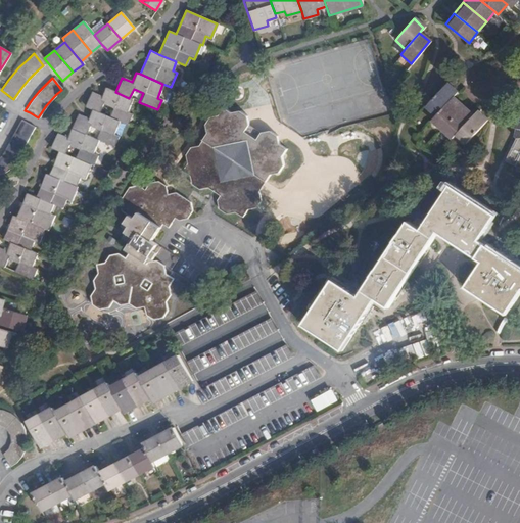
[(428,99),(437,109),(440,106),(456,92),(460,88),(451,78),(428,99)]
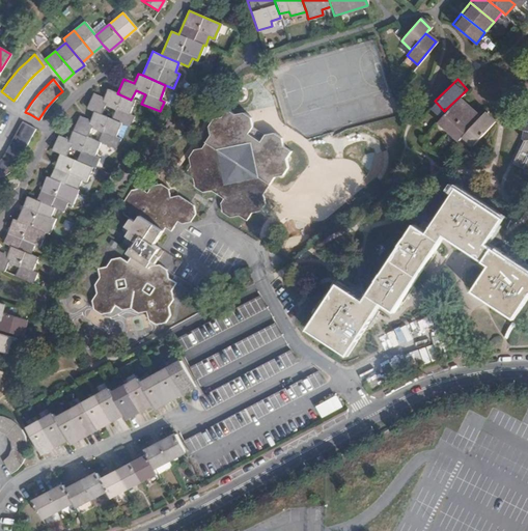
[(85,108),(92,111),(100,114),(104,106),(114,109),(110,118),(120,122),(129,127),(133,116),(128,114),(134,101),(131,100),(117,93),(106,89),(103,98),(91,93),(85,108)]
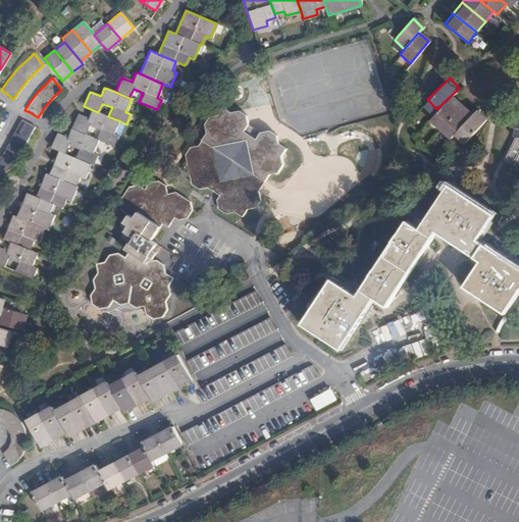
[(439,106),(436,109),(431,114),(440,123),(449,116),(464,102),(455,92),(439,106)]
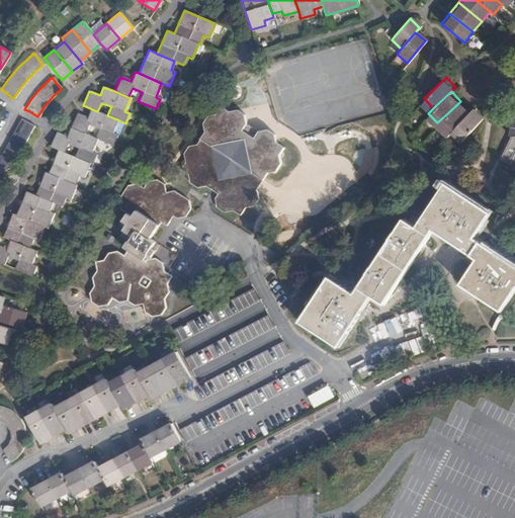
[(445,115),(437,122),(446,133),(451,128),(469,111),(460,101),(445,115)]
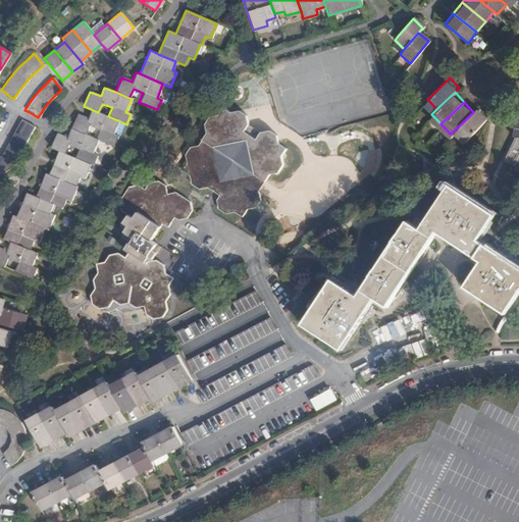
[(513,119),(510,126),(513,128),(511,136),(513,138),(506,161),(513,166),(518,168),(518,107),(516,111),(515,111),(511,118),(513,119)]
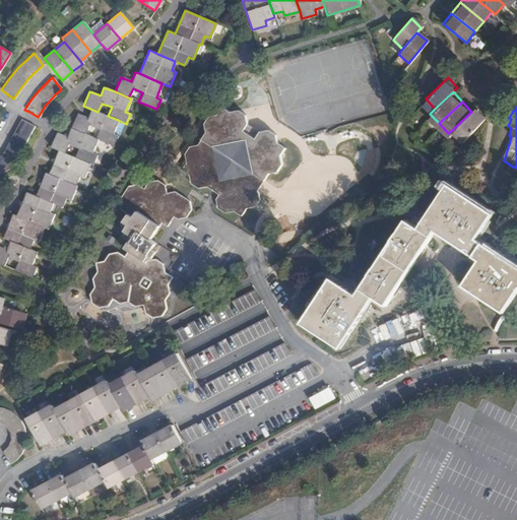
[(205,187),(212,191),(215,194),(217,194),(214,199),(216,208),(222,212),(233,211),(240,215),(245,208),(253,206),(258,199),(256,191),(262,181),(267,173),(275,171),(280,164),(278,155),(283,148),(276,143),(274,135),(267,130),(258,132),(248,125),(247,124),(245,116),(237,110),(228,112),(220,108),(216,114),(215,115),(208,116),(203,124),(204,133),(196,144),(188,146),(183,154),(185,163),(180,170),(181,171),(187,175),(189,183),(196,188),(205,187)]
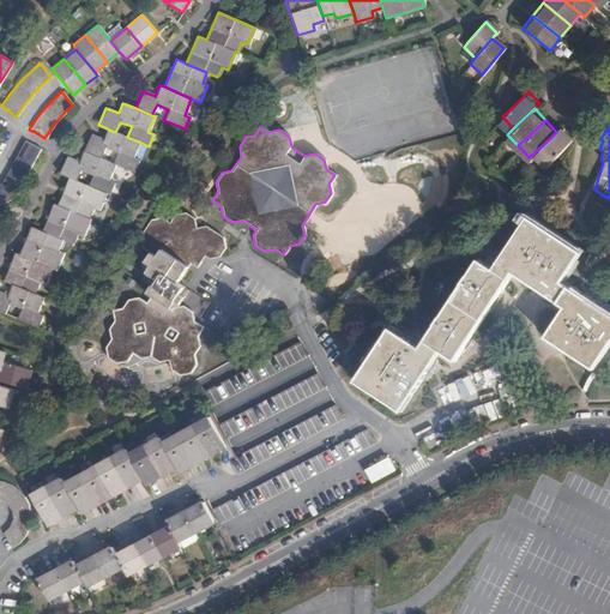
[(556,132),(535,152),(545,163),(572,139),(561,127),(556,132)]
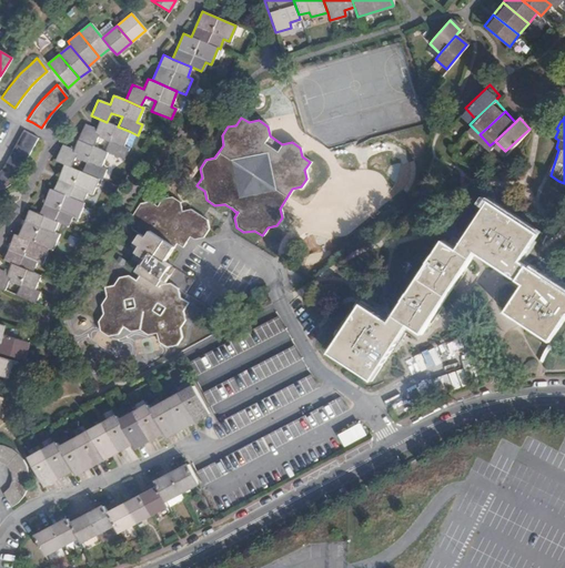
[(83,124),(77,139),(92,145),(97,137),(108,141),(103,151),(107,152),(123,159),(128,149),(122,146),(129,131),(118,127),(107,122),(99,119),(94,129),(83,124)]
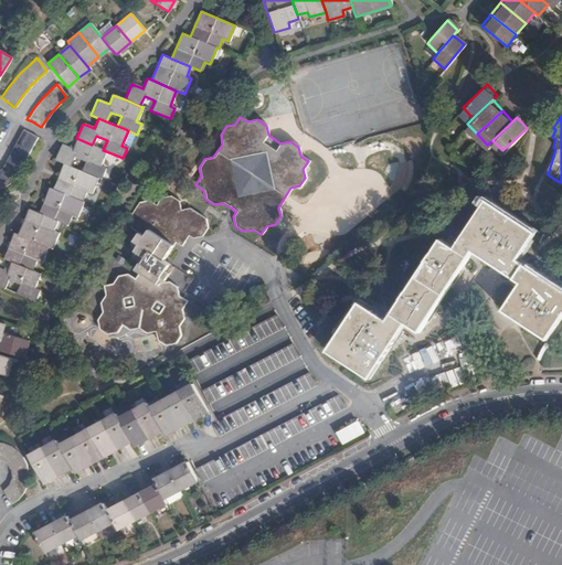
[(0,189),(6,184),(11,181),(17,172),(23,161),(35,137),(22,129),(8,153),(4,161),(0,168),(0,189)]
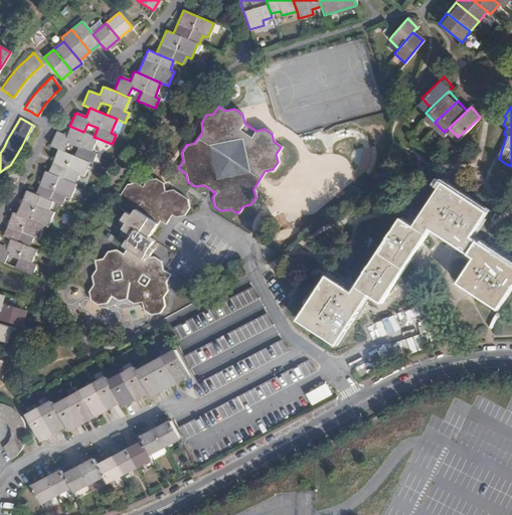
[(48,146),(56,149),(63,152),(67,143),(76,147),(72,156),(89,162),(91,163),(95,153),(91,151),(97,138),(94,137),(83,132),(69,126),(65,136),(55,132),(48,146)]
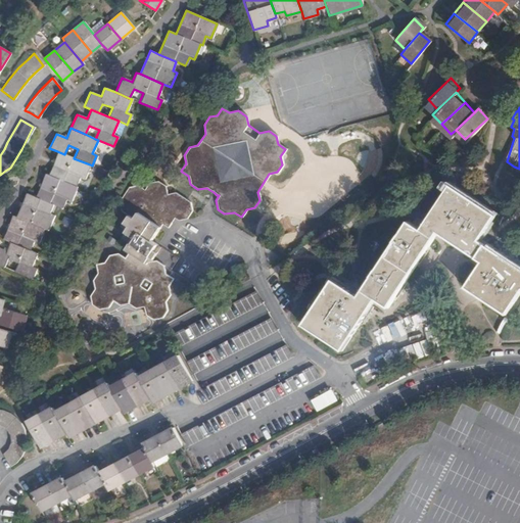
[(369,174),(372,177),(375,172),(378,165),(379,161),(379,157),(379,153),(378,148),(377,149),(375,149),(375,160),(373,164),(371,171),(369,174)]
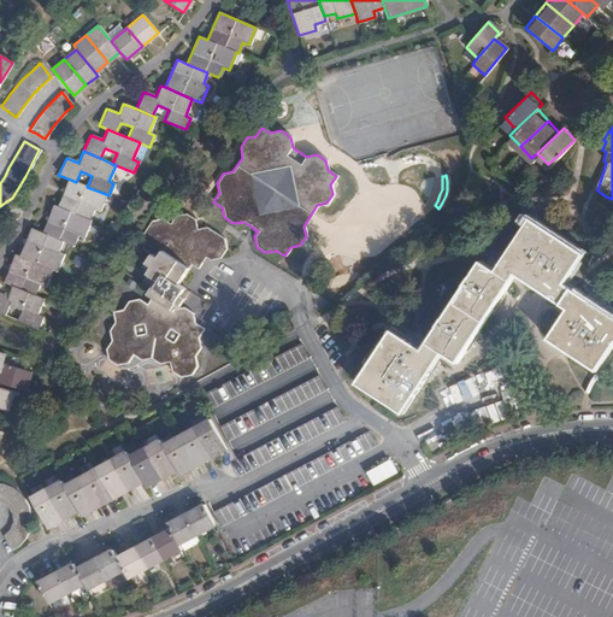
[(68,178),(57,206),(88,219),(93,209),(99,211),(106,194),(87,187),(76,182),(68,178)]
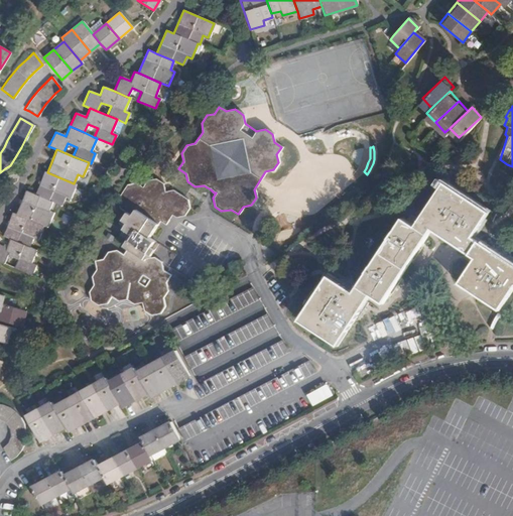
[(44,171),(34,195),(51,202),(60,206),(65,197),(70,199),(76,184),(74,183),(47,172),(44,171)]
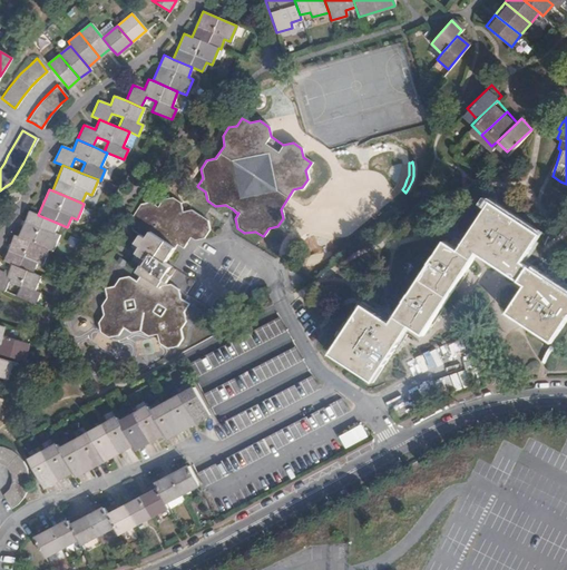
[(193,239),(204,237),(208,229),(206,220),(189,209),(181,212),(179,203),(172,197),(162,199),(156,207),(149,202),(139,204),(128,219),(130,229),(138,235),(134,243),(138,246),(135,252),(133,255),(130,259),(138,265),(135,272),(139,275),(135,281),(127,276),(118,277),(111,286),(103,288),(105,297),(100,305),(101,315),(97,323),(99,333),(107,337),(117,335),(121,328),(129,333),(138,331),(146,335),(155,334),(157,343),(165,349),(175,346),(181,337),(178,330),(184,322),(182,312),(187,304),(179,298),(177,288),(169,284),(166,284),(165,282),(174,269),(169,266),(164,263),(175,244),(181,248),(188,237),(193,239)]
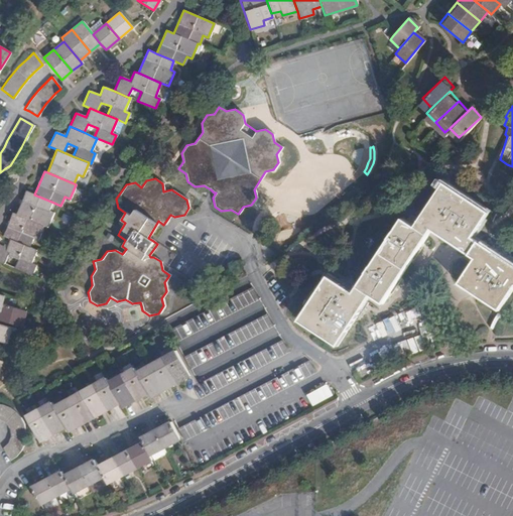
[(512,265),(471,237),(487,213),(442,182),(413,227),(401,219),(392,231),(391,232),(386,239),(386,240),(365,272),(364,274),(352,292),(350,292),(327,276),(297,320),(336,346),(369,295),(381,303),(430,230),(474,259),(458,283),(498,309),(512,286),(512,265)]
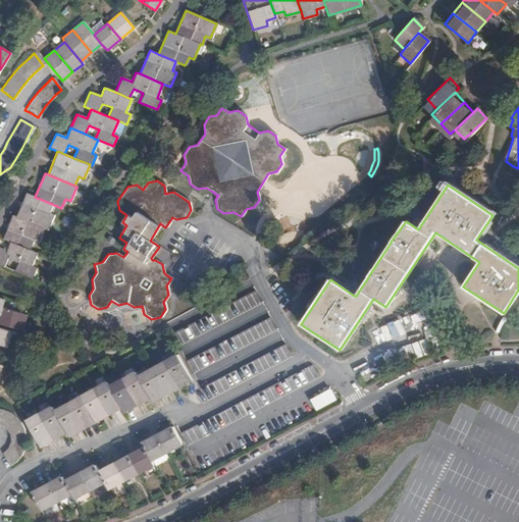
[(198,215),(187,217),(176,219),(172,217),(165,227),(155,244),(159,247),(172,225),(185,222),(200,219),(207,209),(210,204),(216,195),(213,192),(206,202),(198,215)]
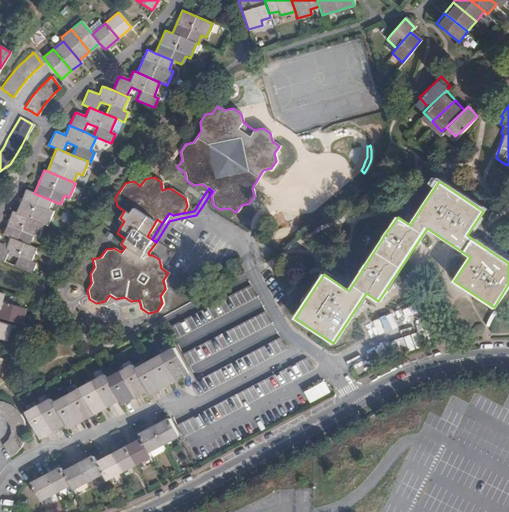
[(25,189),(15,212),(42,224),(46,225),(52,211),(47,209),(51,200),(34,193),(25,189)]
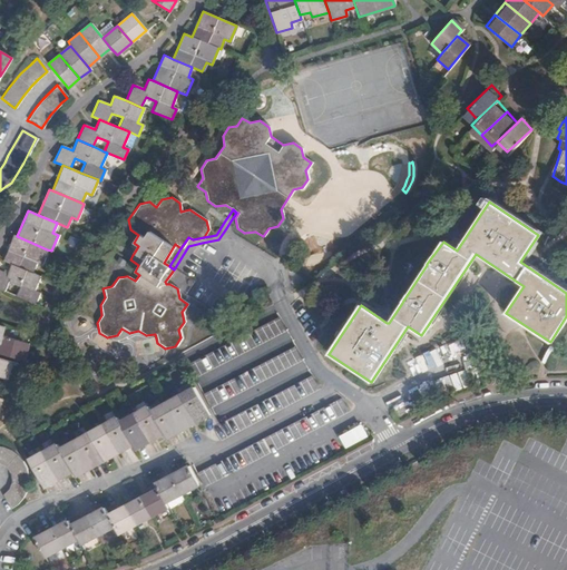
[(2,261),(10,264),(31,273),(36,263),(40,265),(47,249),(17,236),(13,235),(2,261)]
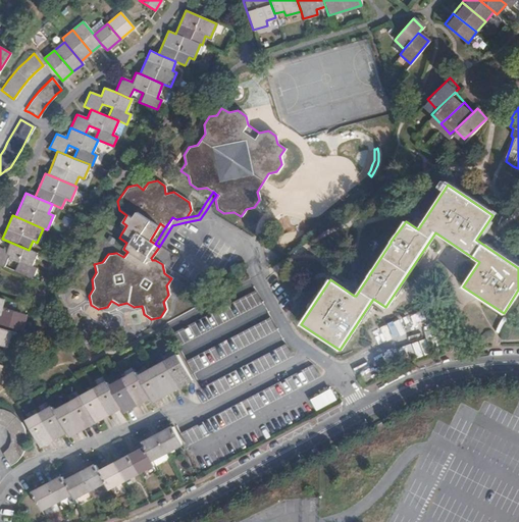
[(0,265),(3,266),(6,258),(16,262),(13,270),(31,278),(35,268),(31,266),(37,253),(29,250),(9,242),(5,251),(0,249),(0,265)]
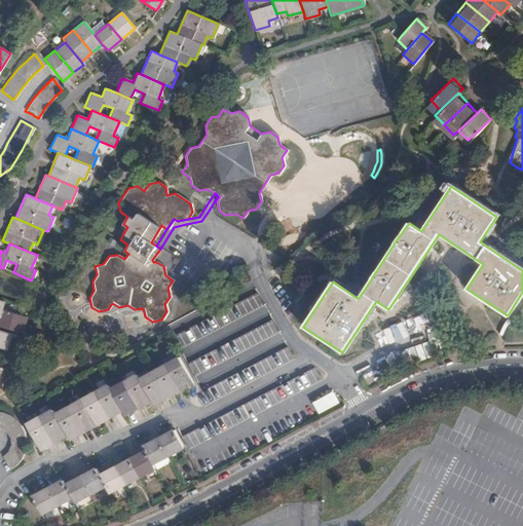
[(0,309),(0,326),(7,329),(22,333),(23,328),(26,316),(8,311),(0,309)]
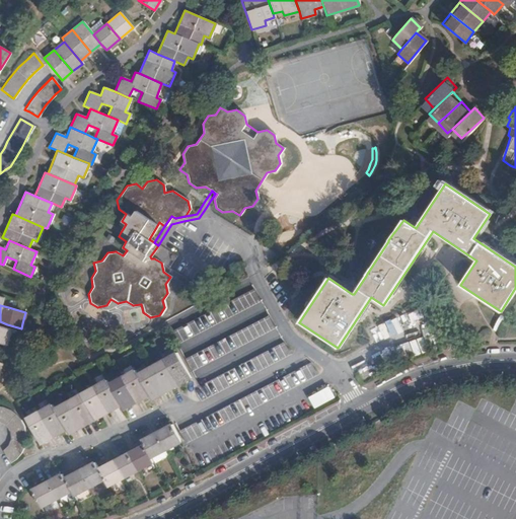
[(0,343),(6,345),(10,329),(0,326),(0,343)]
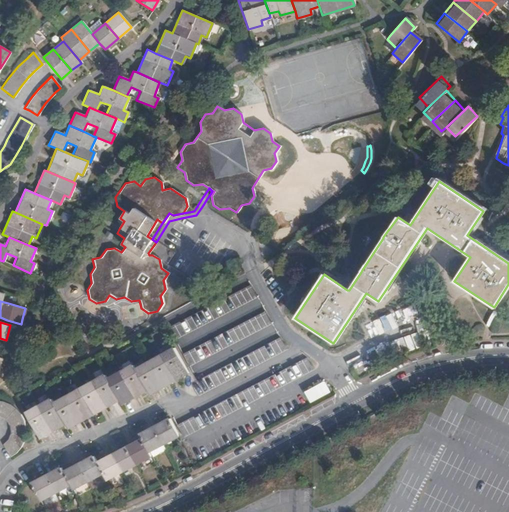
[(276,338),(266,344),(272,352),(281,346),(276,338)]
